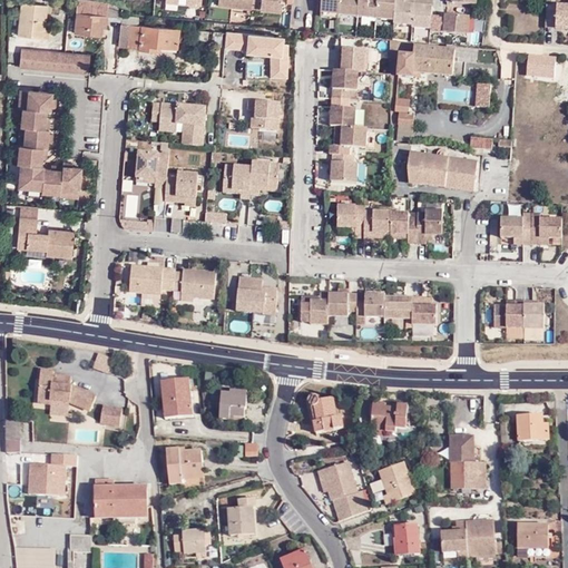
[(45,2),(28,0),(19,0),(16,31),(47,35),(47,27),(41,26),(45,2)]
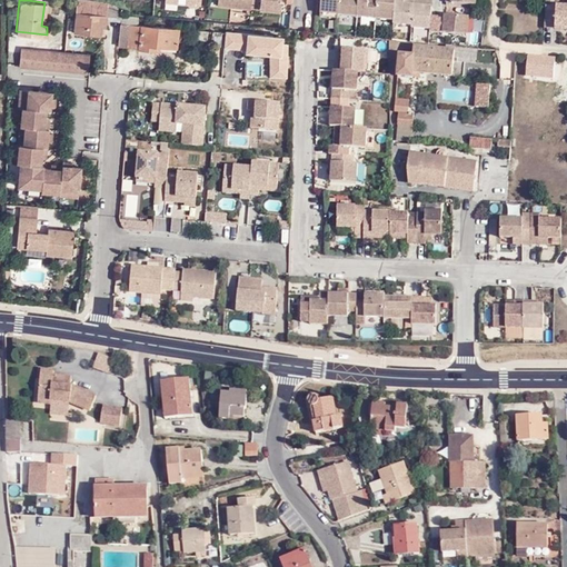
[(73,9),(106,13),(107,13),(106,16),(116,17),(117,6),(112,0),(73,0),(73,9)]
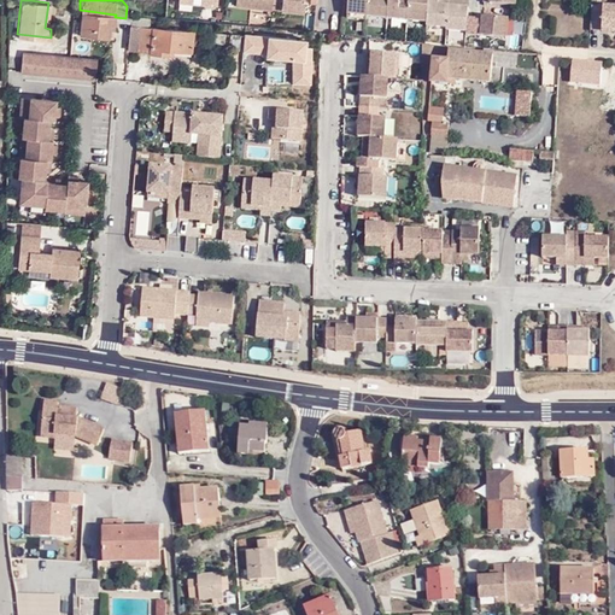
[(238,0),(238,6),(271,10),(273,7),(273,0),(238,0)]
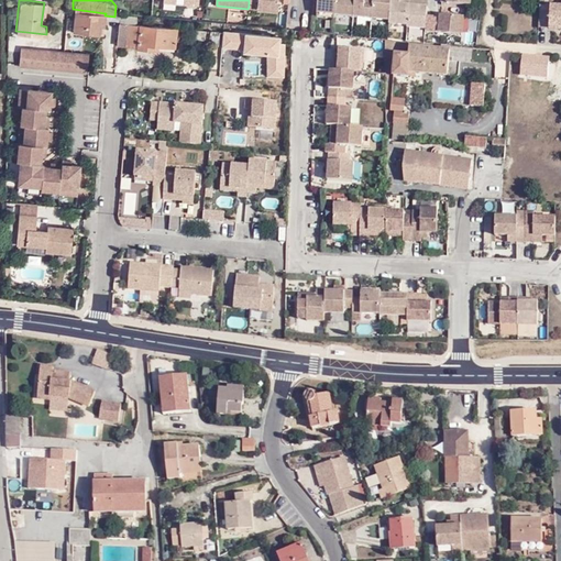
[(249,0),(249,7),(278,10),(278,0),(249,0)]
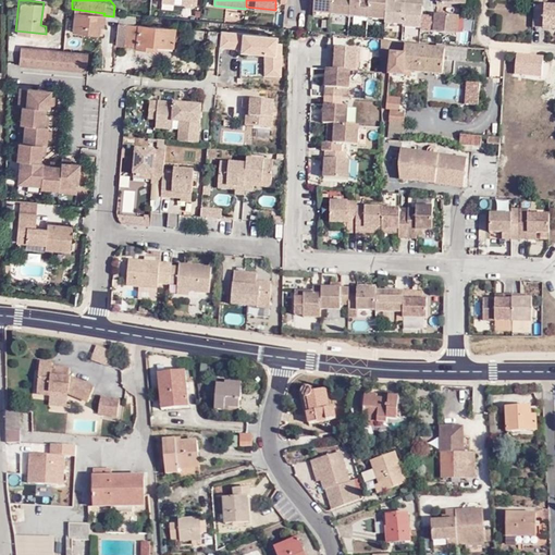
[(313,0),(313,11),(331,13),(332,0),(313,0)]
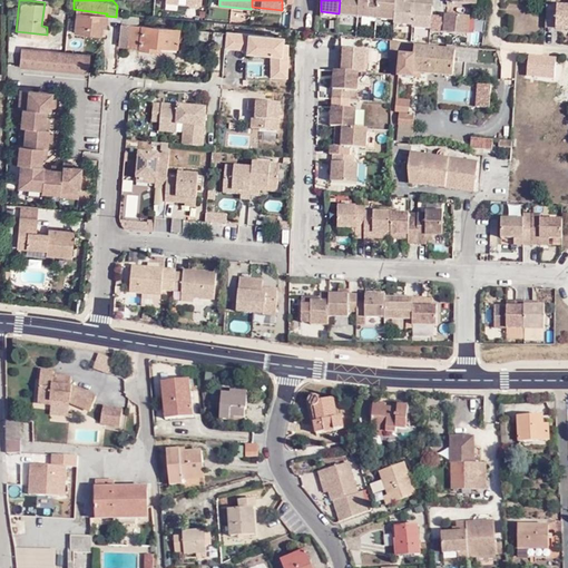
[(340,0),(339,13),(358,16),(359,0),(340,0)]
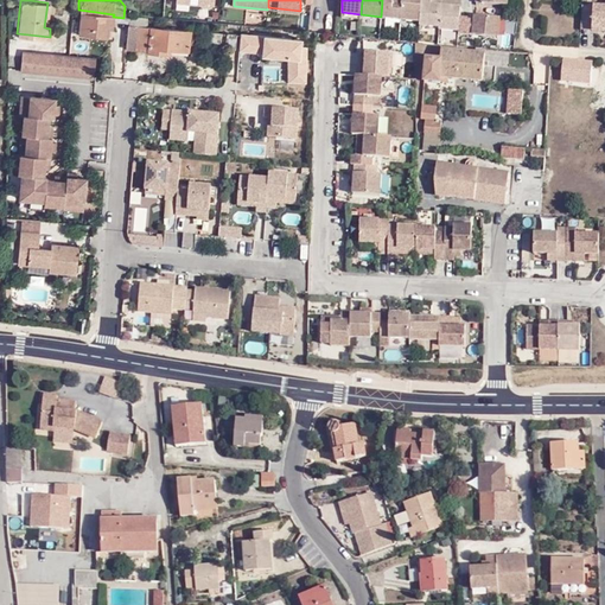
[(381,17),(397,19),(400,19),(401,1),(392,0),(382,0),(381,17)]
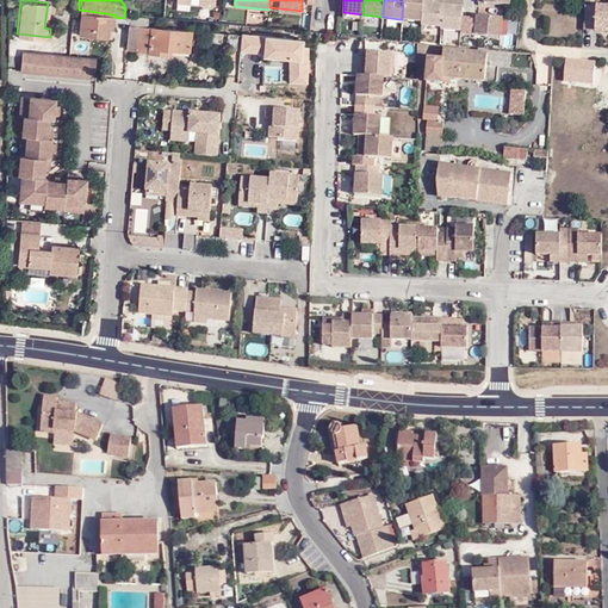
[(403,0),(403,1),(402,19),(421,22),(422,0),(403,0)]
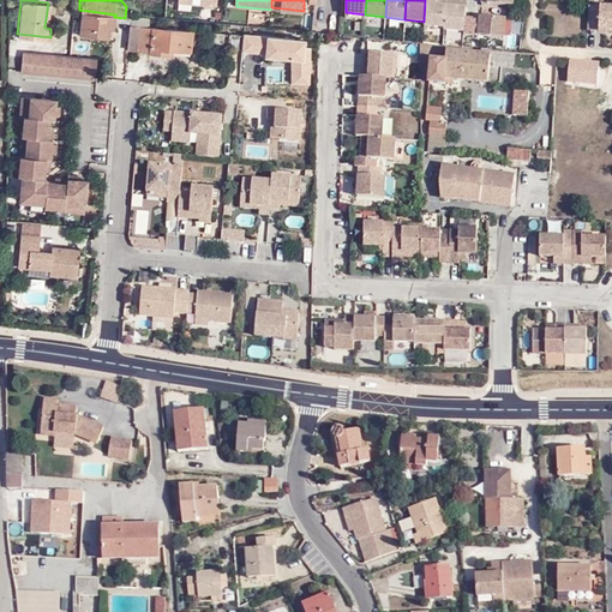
[(425,0),(424,22),(424,25),(443,27),(444,4),(435,3),(435,0),(425,0)]
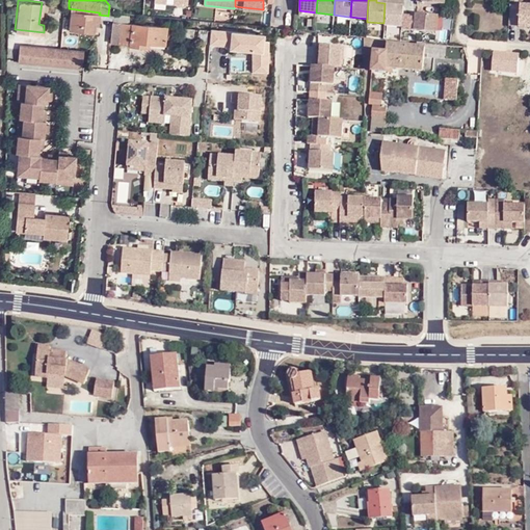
[(393,5),(393,0),(386,0),(385,3),(383,23),(383,24),(401,26),(402,11),(402,5),(393,5)]
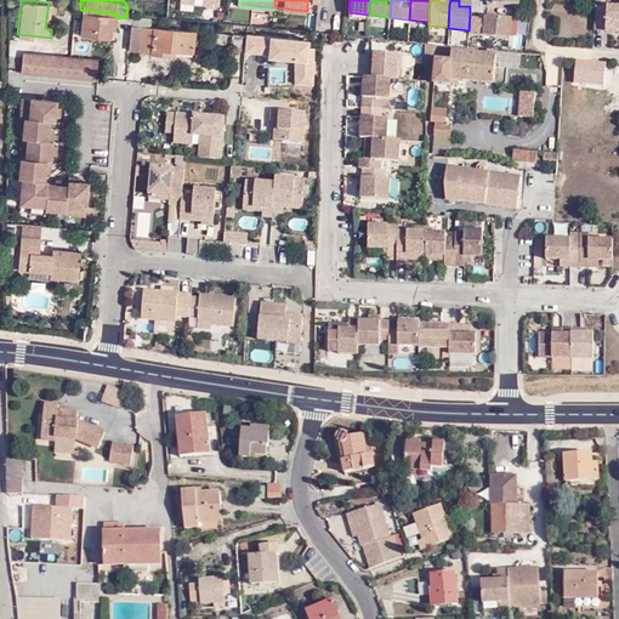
[(618,4),(607,4),(607,5),(594,5),(591,29),(605,29),(605,32),(618,32),(618,4)]
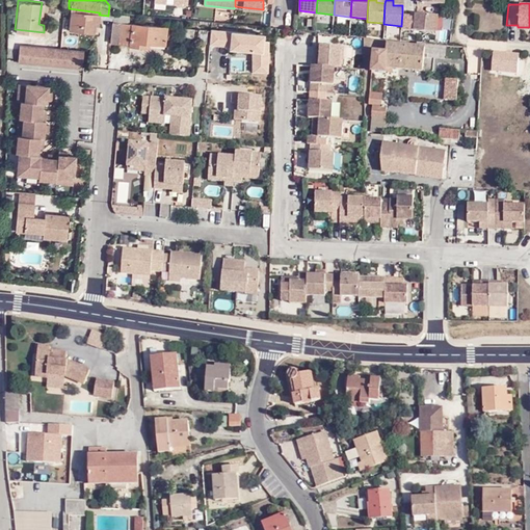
[(99,12),(69,8),(67,27),(93,30),(93,23),(94,17),(98,18),(99,12)]
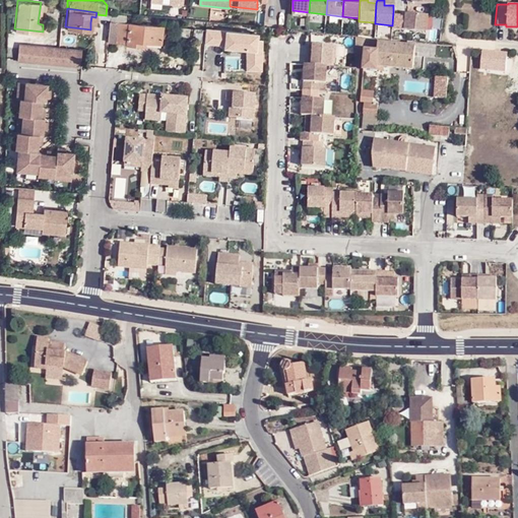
[(399,14),(399,12),(393,11),(392,25),(426,28),(427,13),(406,11),(406,14),(399,14)]
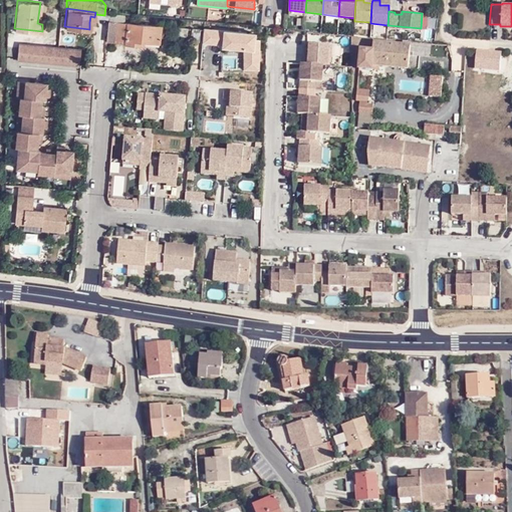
[(159,41),(160,23),(106,19),(104,39),(121,40),(121,41),(135,43),(136,39),(143,40),(159,41)]
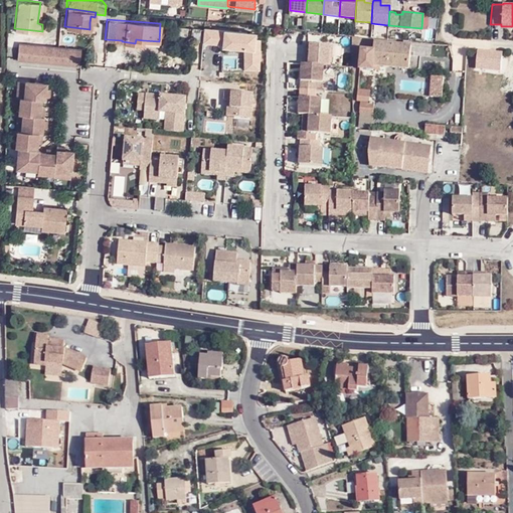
[(186,26),(172,24),(171,32),(184,33),(186,26)]
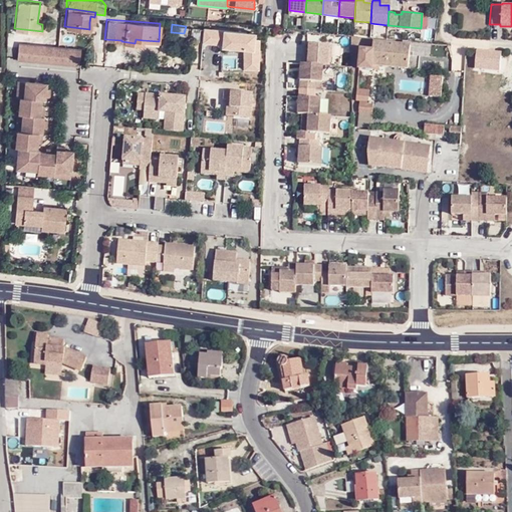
[(434,27),(427,24),(423,34),(430,37),(434,27)]
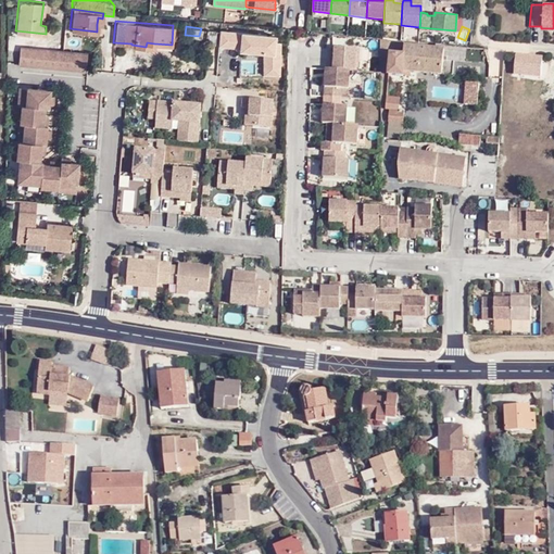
[(218,42),(219,29),(212,28),(211,42),(218,42)]
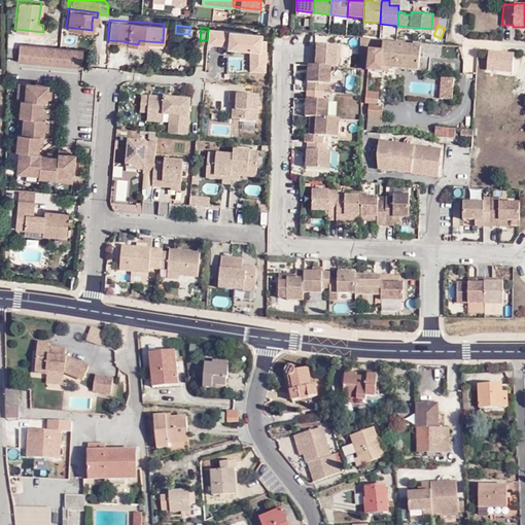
[(217,41),(218,29),(208,28),(207,40),(217,41)]
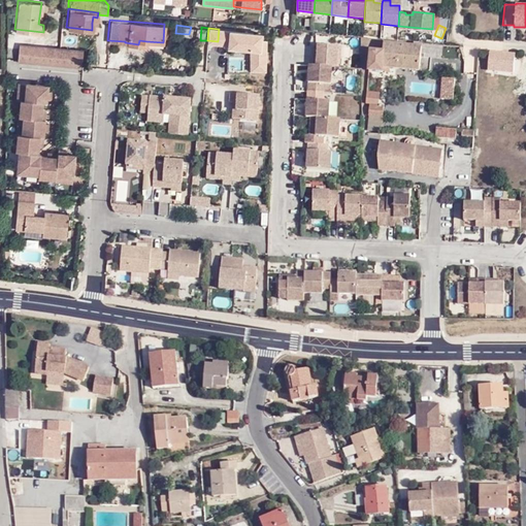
[(250,47),(251,34),(228,32),(226,45),(250,47)]
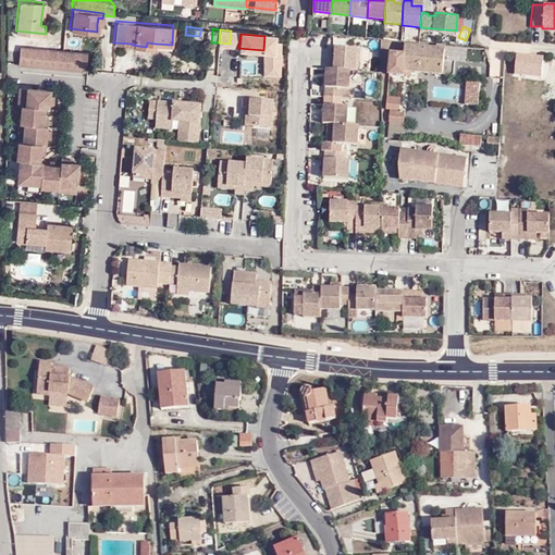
[(418,58),(419,45),(404,44),(403,52),(389,52),(387,73),(401,73),(403,74),(403,72),(403,68),(409,69),(417,69),(418,58)]
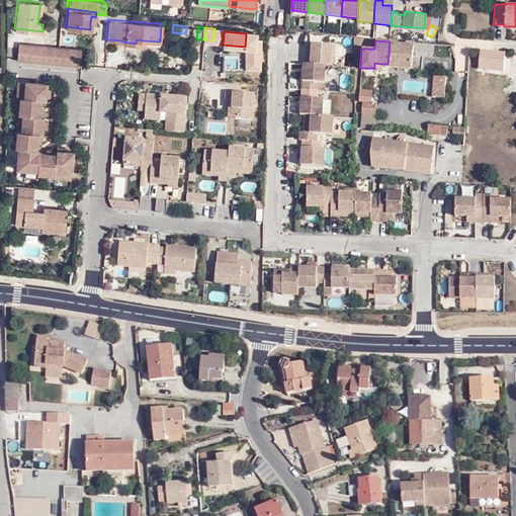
[(79,48),(16,41),(15,58),(78,64),(79,48)]
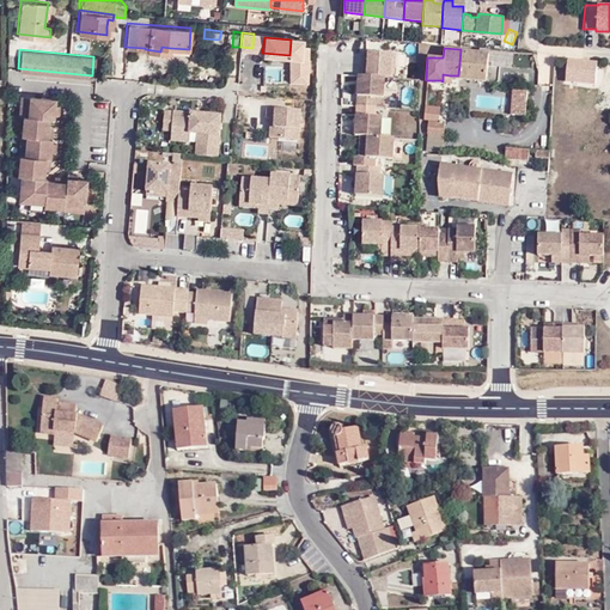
[(485,78),(487,53),(461,49),(459,63),(458,75),(485,78)]
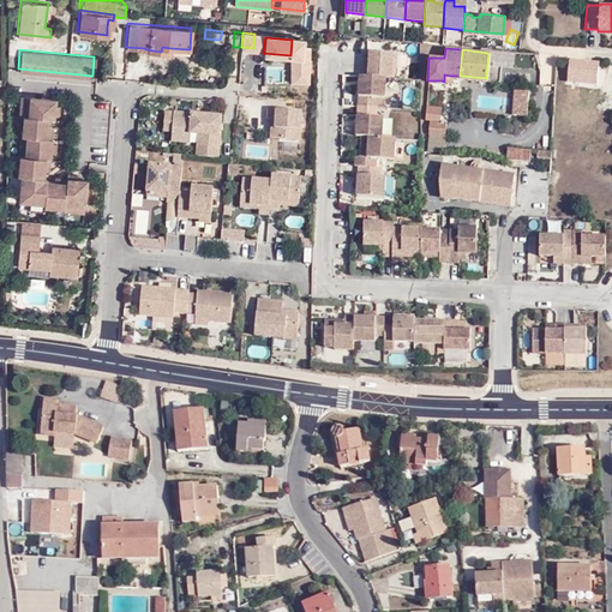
[(396,53),(370,51),(367,73),(387,76),(395,77),(396,53)]
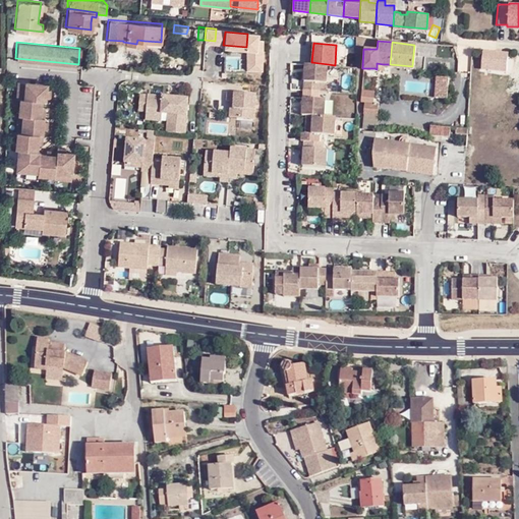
[(187,49),(172,47),(171,56),(186,57),(187,49)]
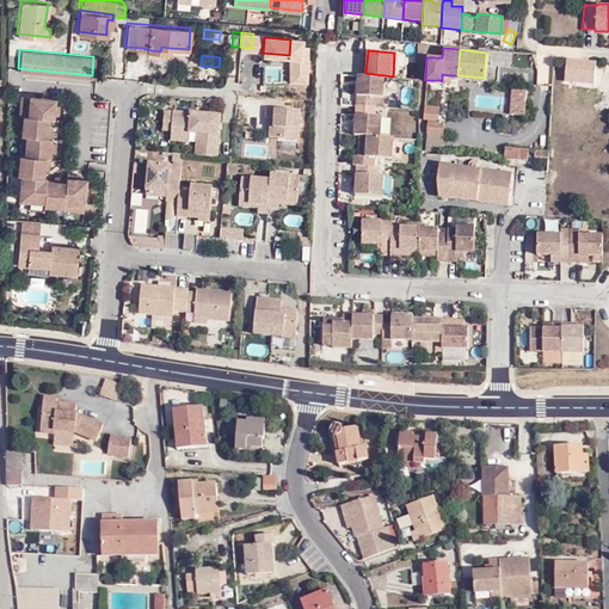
[(595,60),(565,57),(563,78),(572,79),(592,81),(595,60)]
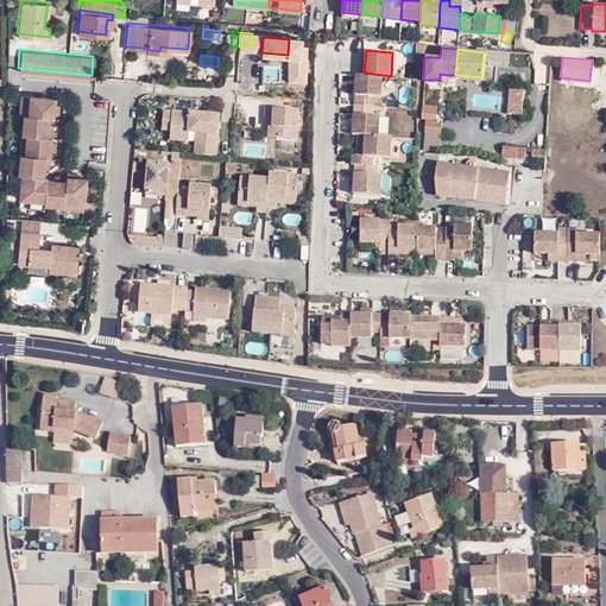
[(383,75),(364,73),(358,73),(355,103),(371,105),(373,105),(373,96),(380,96),(383,75)]
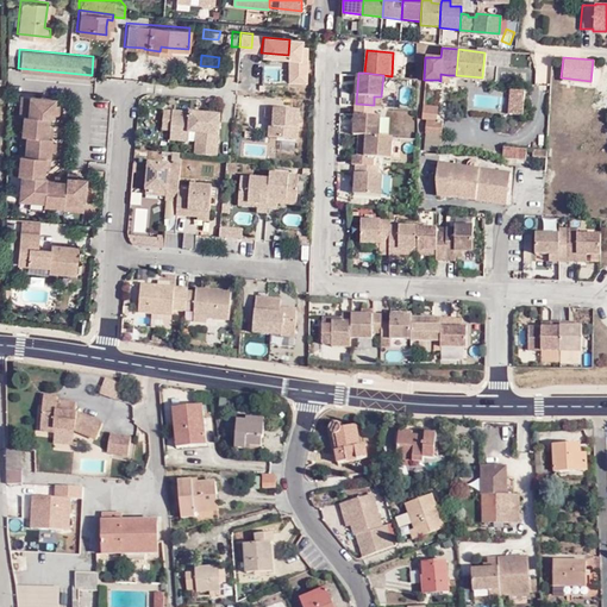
[(506,85),(506,112),(524,111),(524,85),(506,85)]
